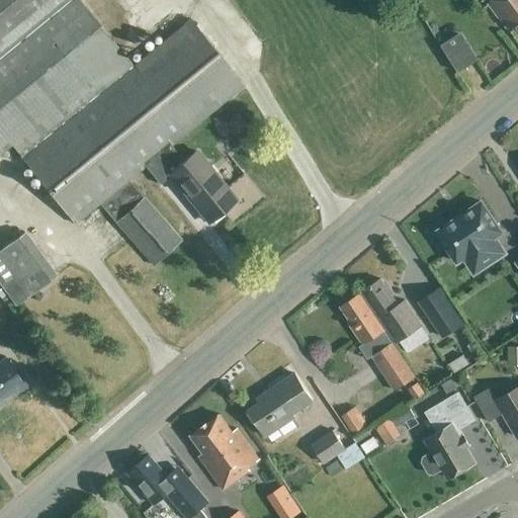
[(190,19),(133,66),(78,0),(0,0),(0,152),(10,145),(75,224),(99,204),(153,265),(181,240),(127,180),(145,167),(160,184),(170,175),(208,223),(236,200),(195,151),(183,161),(170,146),(244,86),(190,19)]
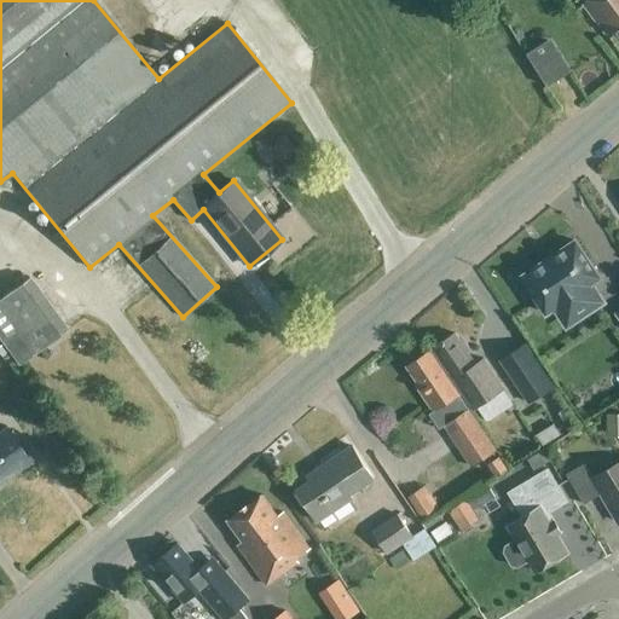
[(618,0),(586,0),(582,4),(608,36),(613,33),(618,40),(618,0)]
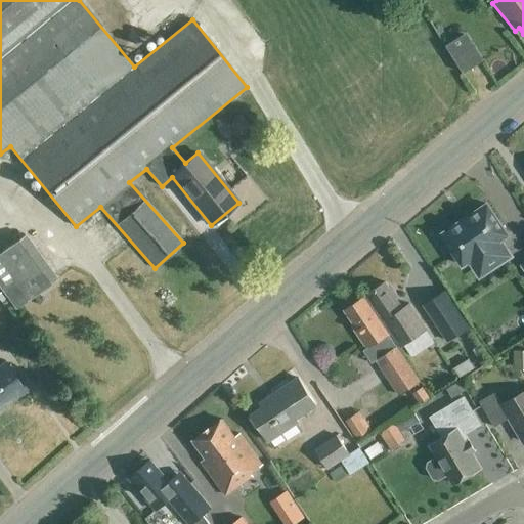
[(506,232),(487,204),(442,234),(461,262),(485,246),(495,261),(509,253),(498,237),(506,232)]
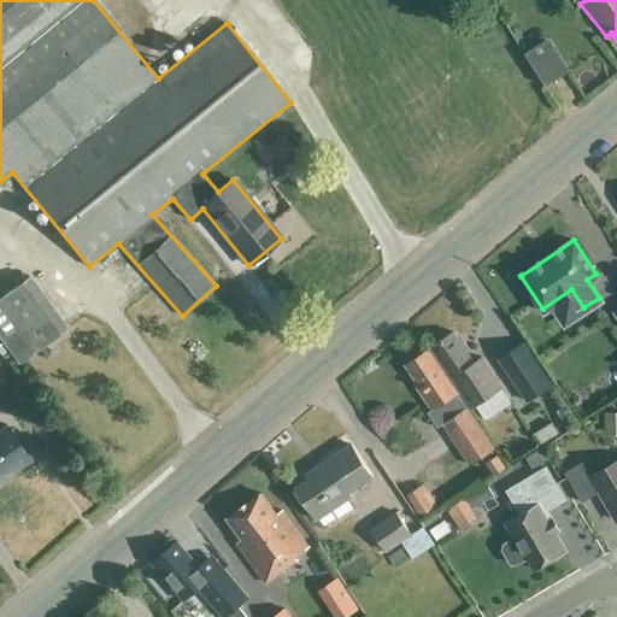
[(0,297),(0,339),(18,364),(68,329),(29,276),(0,297)]
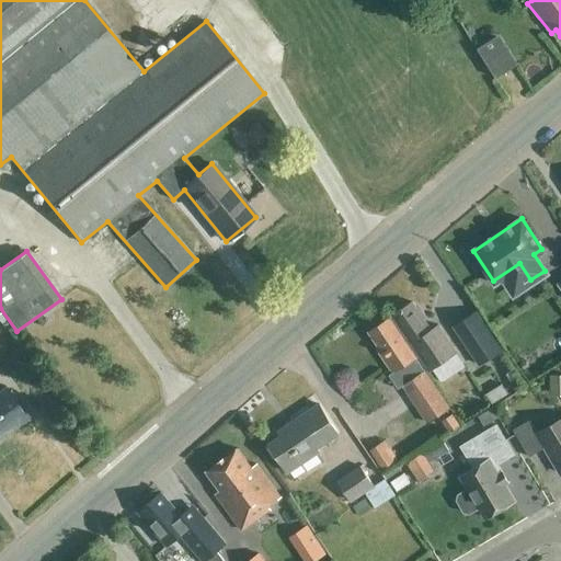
[(431,330),(412,301),(391,316),(428,370),(456,352),(438,325),(431,330)]
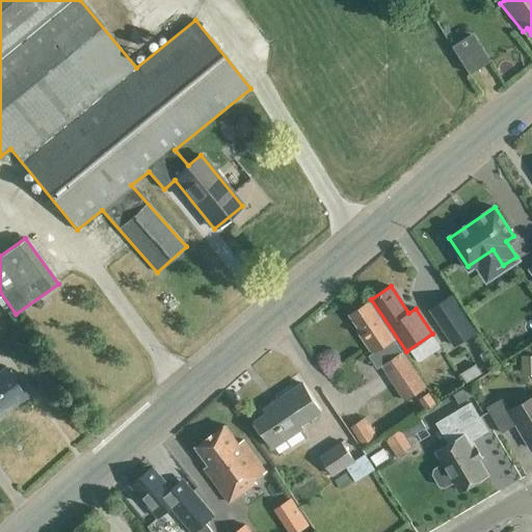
[(452,294),(428,310),(454,347),(477,331),(452,294)]
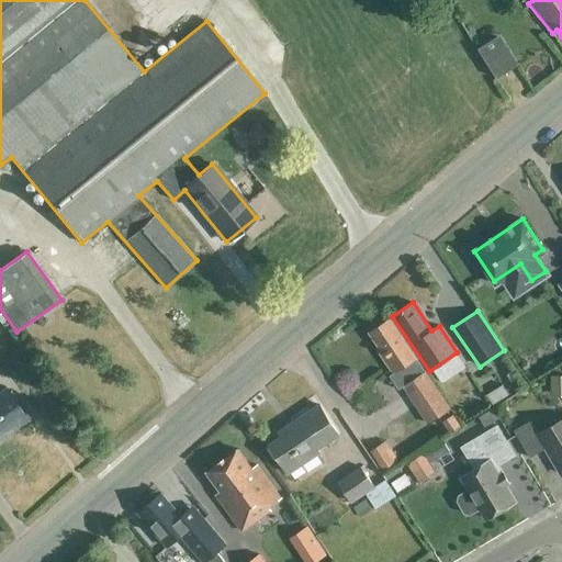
[(450,408),(416,358),(390,318),(370,333),(380,348),(378,350),(393,373),(405,366),(414,379),(403,386),(428,424),(450,408)]
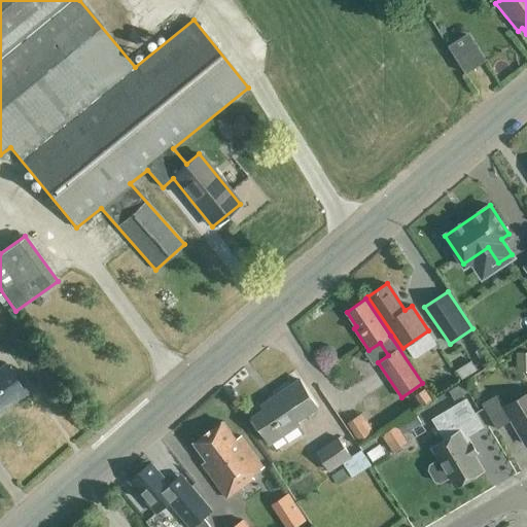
[(516,372),(526,372),(526,353),(516,353),(516,372)]
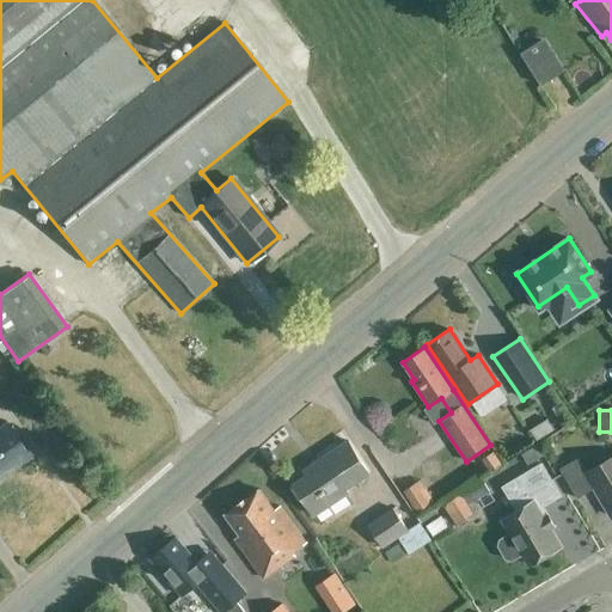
[(528,432),(534,441),(552,430),(546,421),(528,432)]
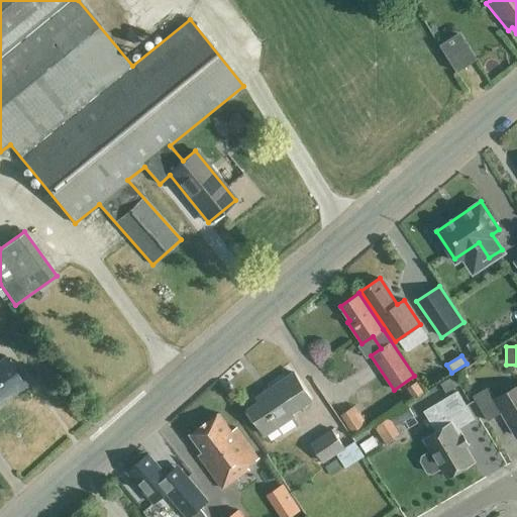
[(0,399),(23,384),(4,356),(0,359),(0,399)]
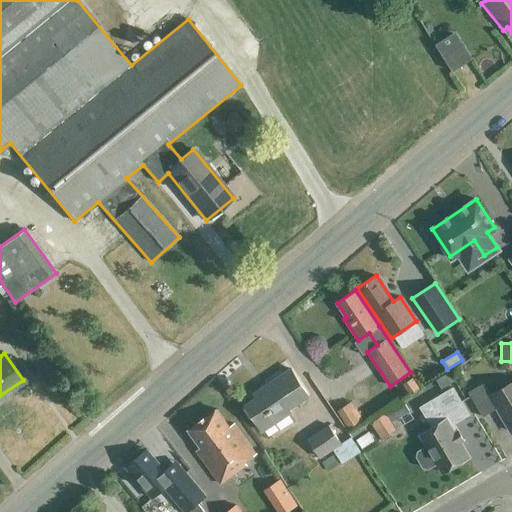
[(289,409),(309,395),(291,369),(254,394),(256,398),(245,405),(262,431),(291,412),(289,409)]
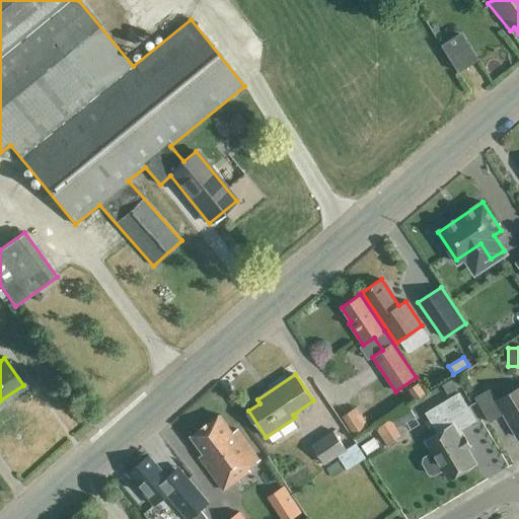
[(461,386),(456,376),(442,385),(448,394),(461,386)]
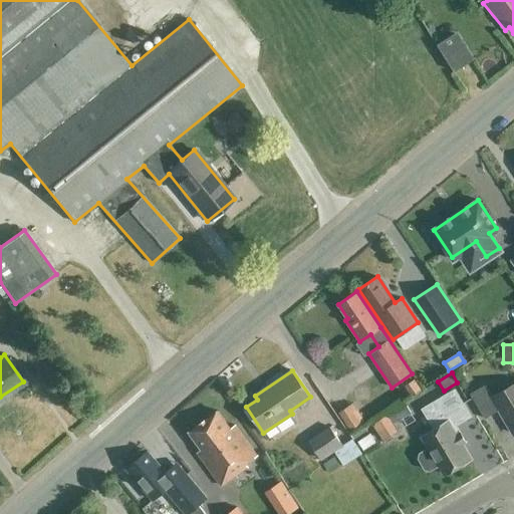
[(500,411),(513,434),(513,383),(493,397),(486,384),(471,394),(485,419),(500,411)]
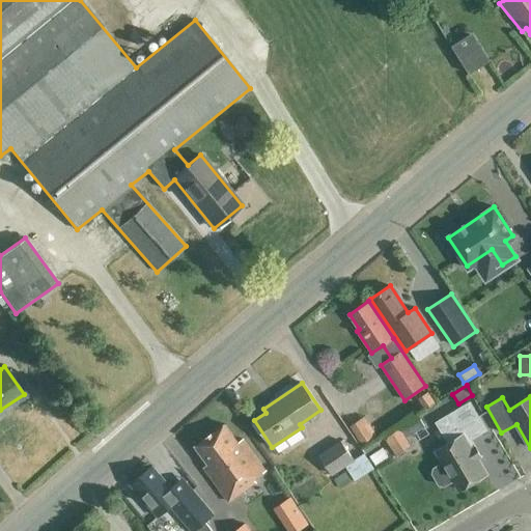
[(431,469),(430,475),(437,485),(443,487),(454,481),(459,491),(486,474),(472,449),(475,447),(472,440),(487,430),(471,401),(451,414),(437,422),(444,434),(449,443),(437,450),(443,462),(431,469)]
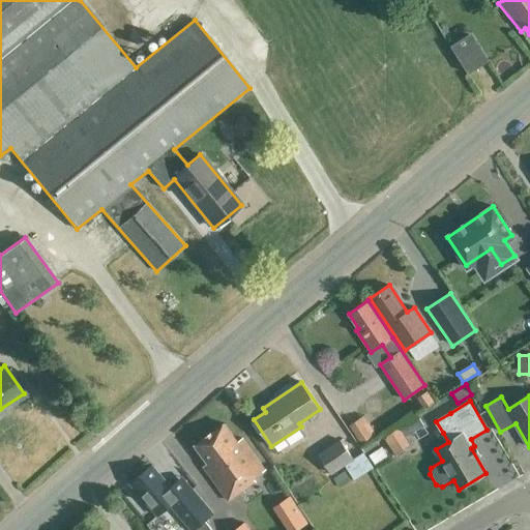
[(376,434),(364,415),(349,425),(361,444),(376,434)]
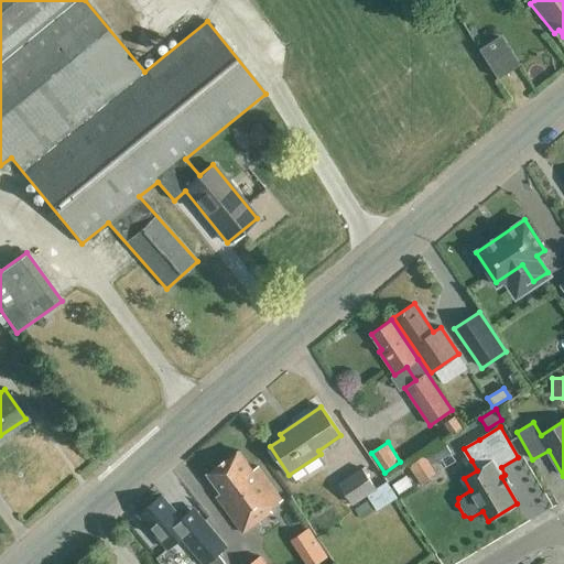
[(252,470),(239,451),(207,474),(221,494),(216,497),(242,532),(271,511),(269,509),(281,500),(258,466),(252,470)]
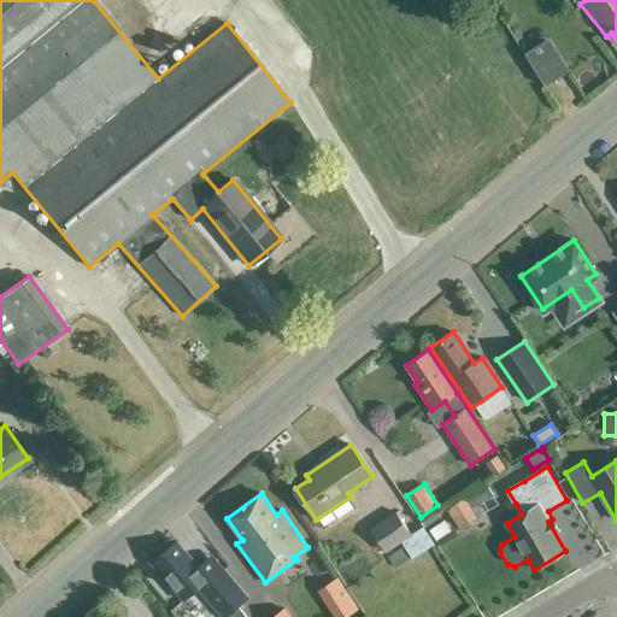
[(446,511),(460,530),(477,518),(463,499),(446,511)]
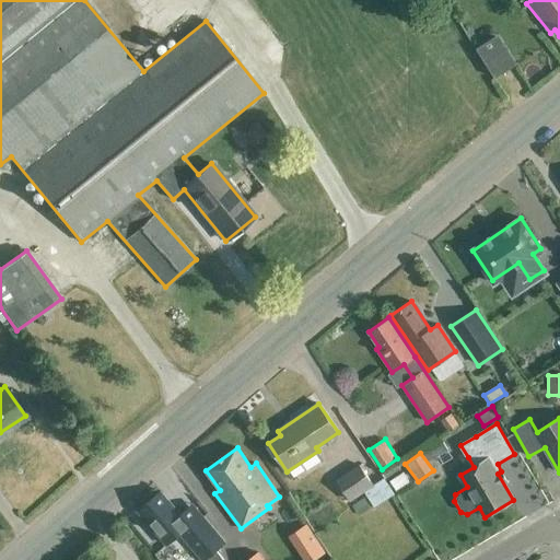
[(364,491),(373,485),(360,465),(337,480),(350,500),(364,491)]
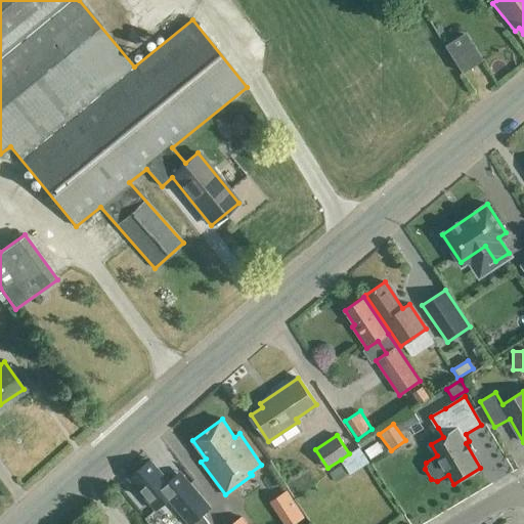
[(383,450),(377,442),(365,449),(370,459),(383,450)]
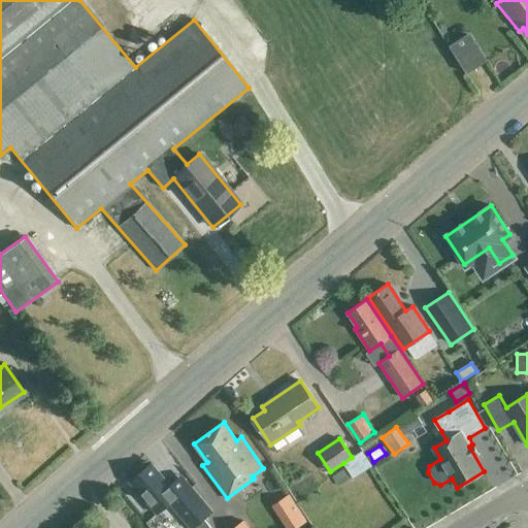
[(352,457),(343,463),(347,468),(353,476),(354,480),(372,467),(363,453),(361,451),(352,457)]
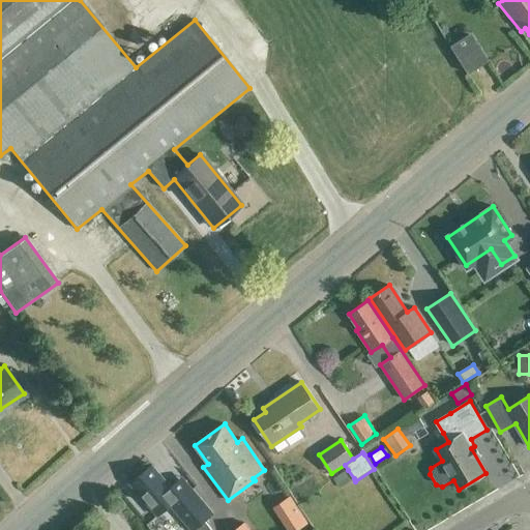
[(152,465),(130,483),(158,516),(170,505),(189,529),(194,529),(206,520),(213,513),(190,488),(182,477),(171,487),(152,465)]
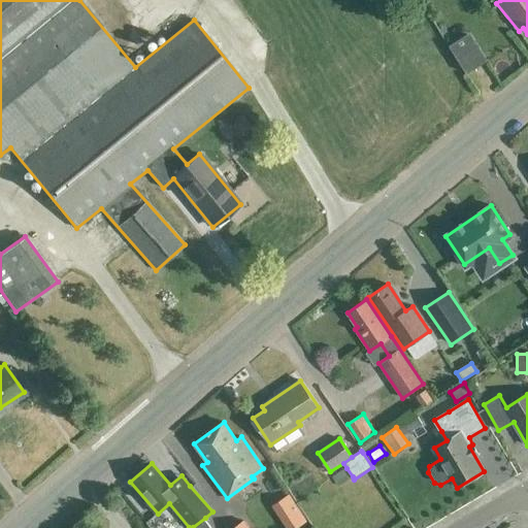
[(338,487),(353,476),(347,468),(332,477),(338,487)]
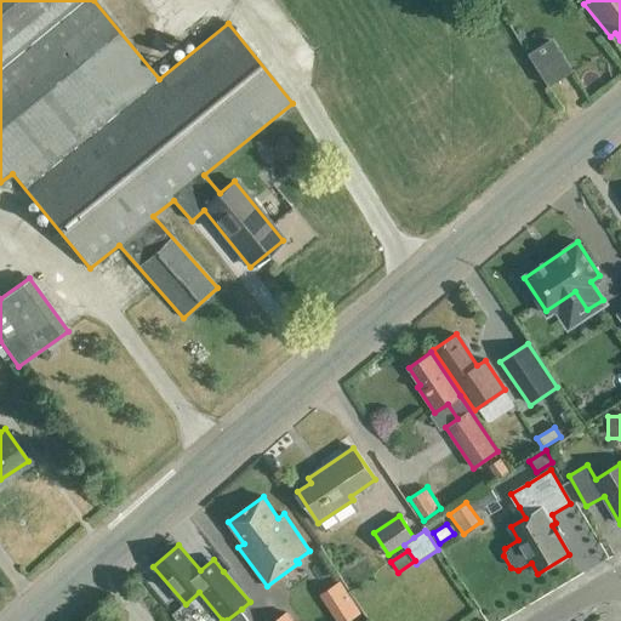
[(326,584),(347,616),(370,603),(349,569),(326,584)]
